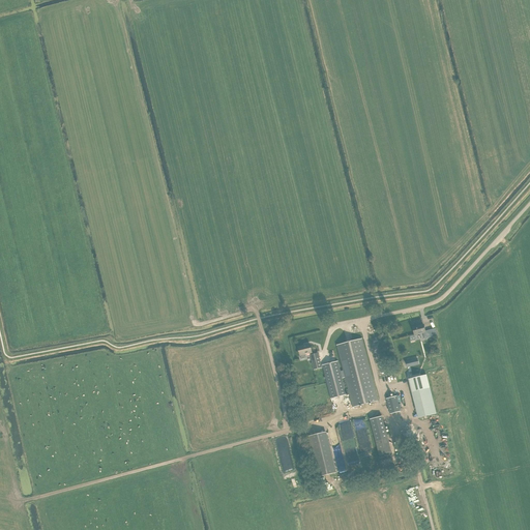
[(425,331),(423,324),(412,327),(414,335),(423,333),(424,339),(438,335),(436,328),(425,331)]
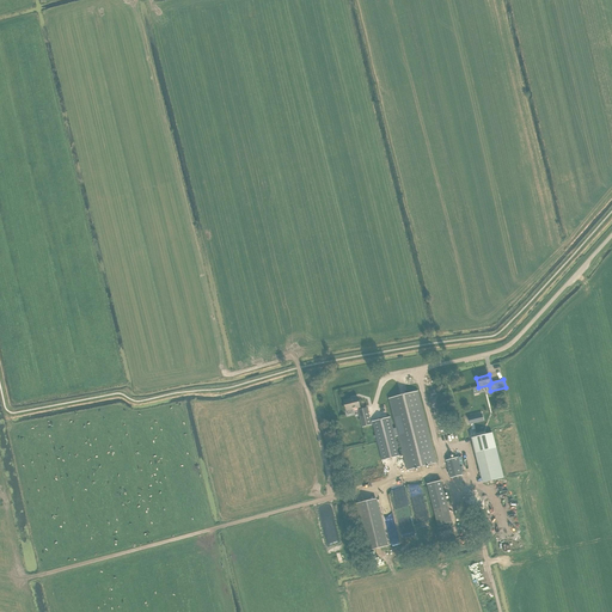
[(436,463),(418,391),(389,398),(397,432),(395,433),(390,417),(372,422),(371,422),(367,408),(360,409),(360,408),(357,397),(343,401),(347,411),(357,408),(359,410),(357,410),(362,427),(372,424),(373,424),(383,460),(401,456),(396,436),(398,436),(407,471),(436,463)]
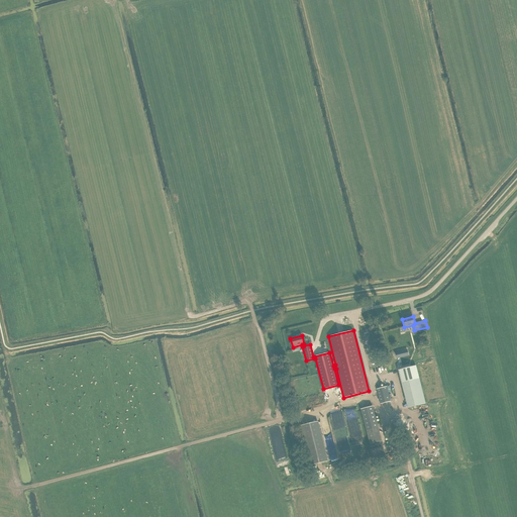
[(409,408),(425,404),(416,366),(399,370),(409,408)]
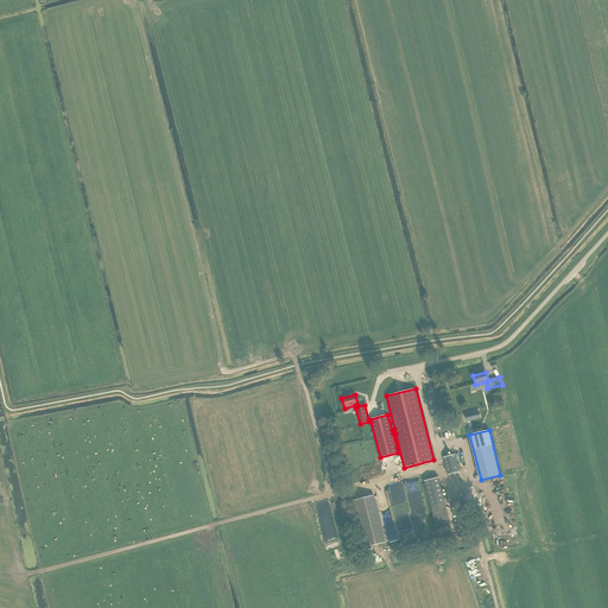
[(448,475),(460,472),(455,455),(443,457),(448,475)]
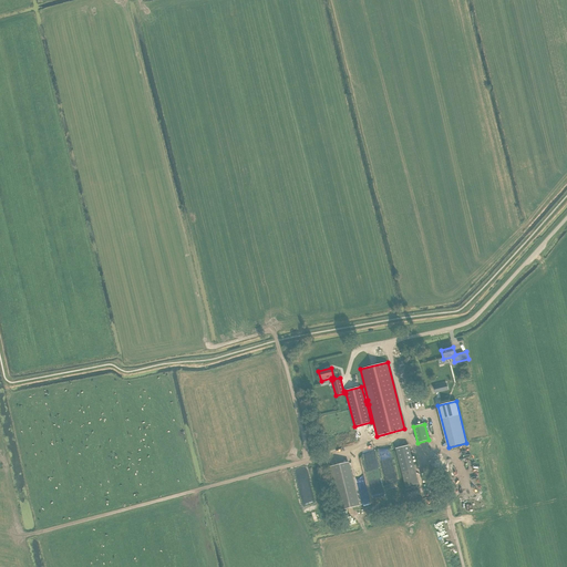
[(405,487),(419,484),(415,470),(409,445),(395,449),(405,487)]
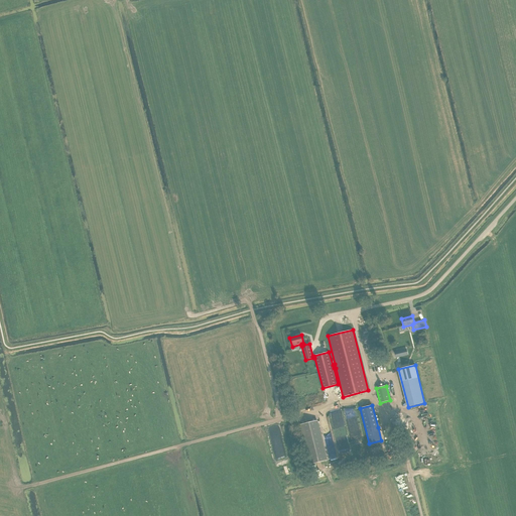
[(310,465),(327,461),(317,420),(300,424),(310,465)]
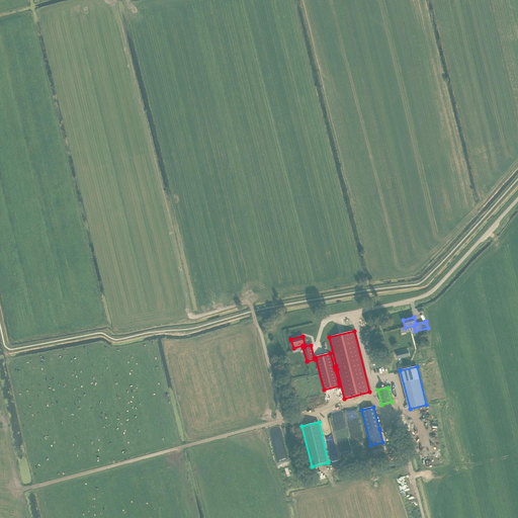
[(347,436),(337,438),(341,453),(351,451),(347,436)]
